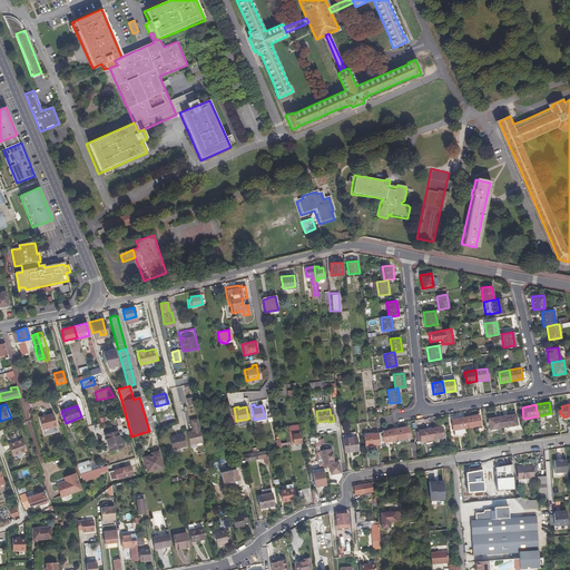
[(45,415),(39,418),(43,430),(58,425),(53,414),(46,418),(45,415)]
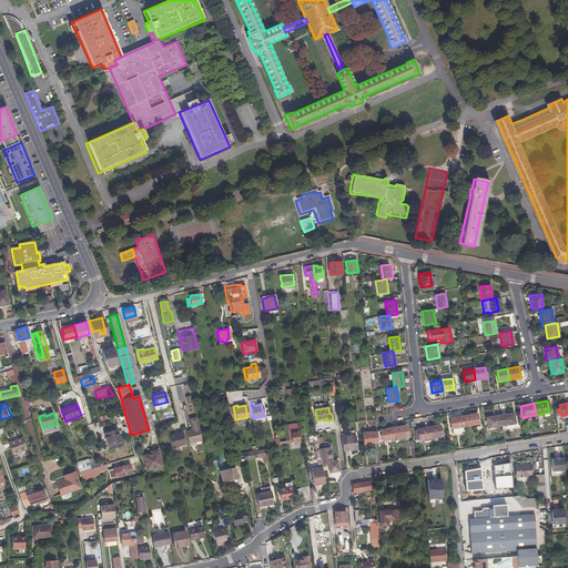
[(499,416),(501,426),(515,424),(513,413),(499,416)]
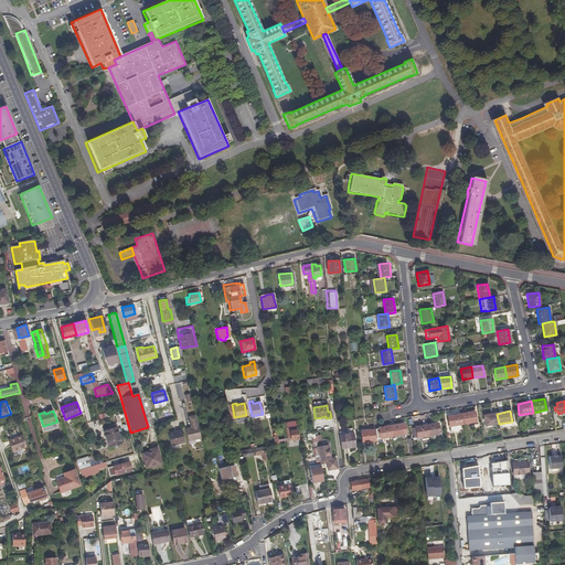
[(460,414),(462,425),(476,423),(473,412),(460,414)]
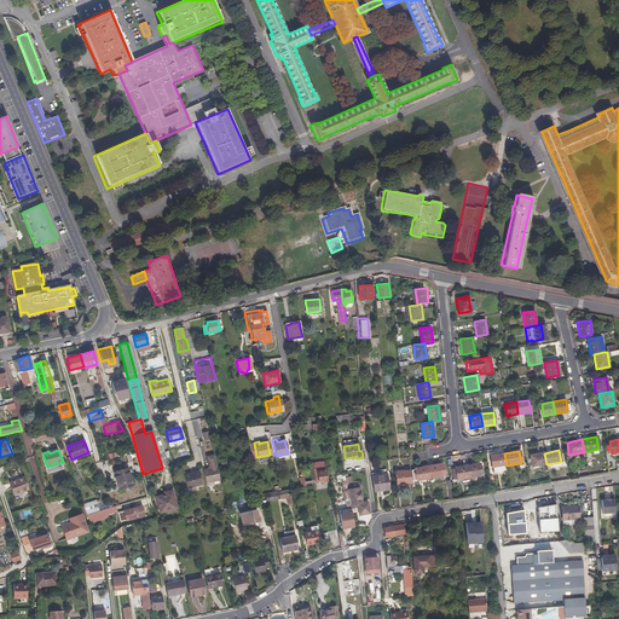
[(507,466),(504,453),(490,456),(492,468),(507,466)]
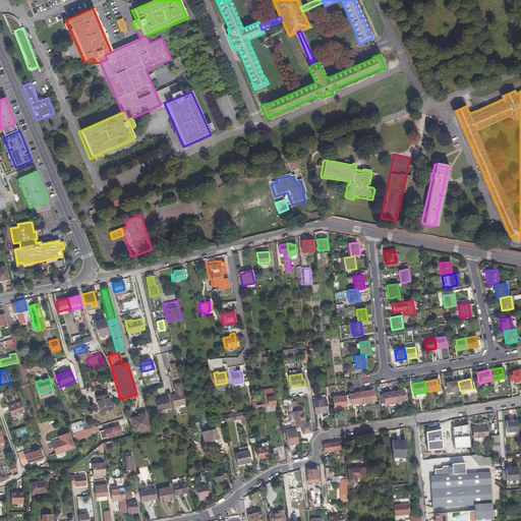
[(460,391),(458,382),(446,384),(448,393),(460,391)]
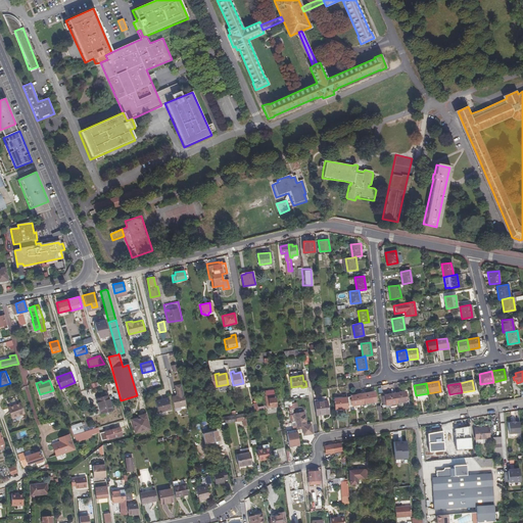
[(181,384),(174,385),(176,395),(172,396),(174,409),(186,407),(181,384)]
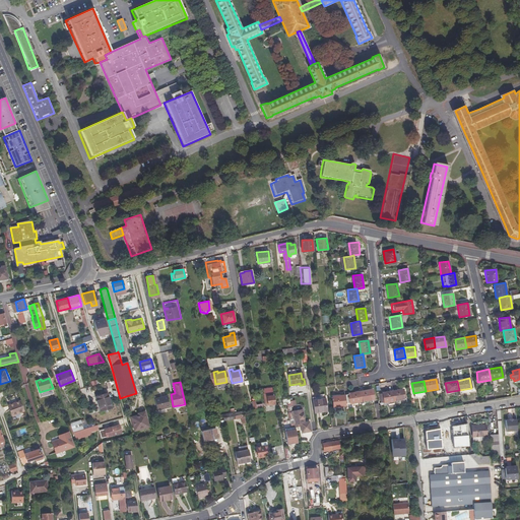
[(359,392),(361,402),(374,400),(372,390),(359,392)]
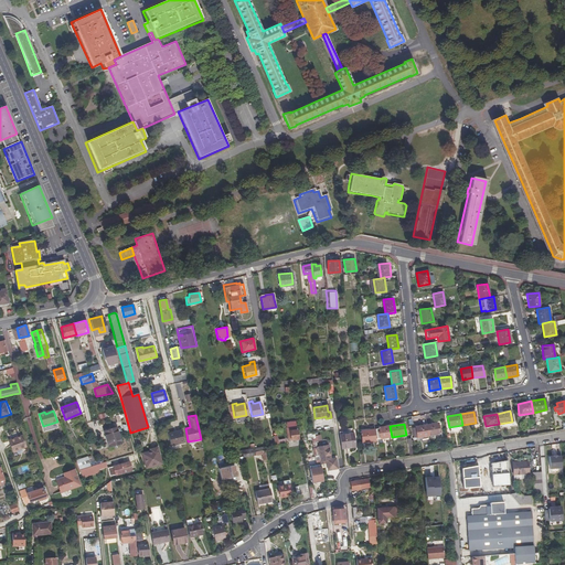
[(437,424),(426,426),(428,436),(439,434),(437,424)]
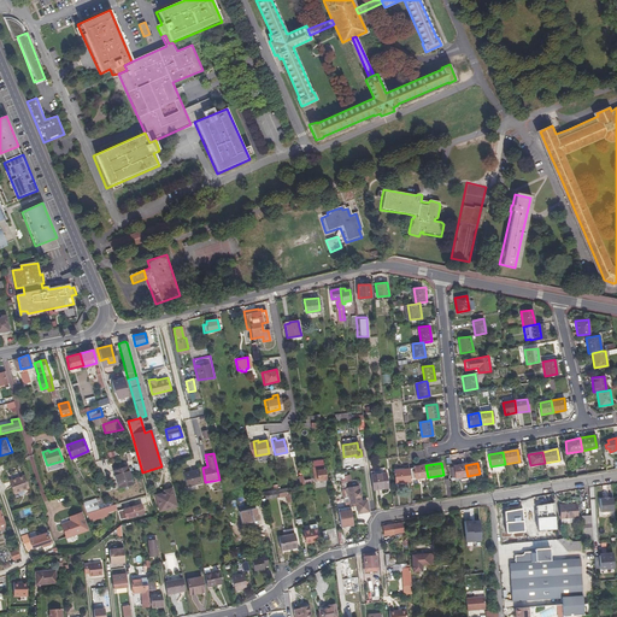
[(428,477),(425,465),(413,468),(416,480),(428,477)]
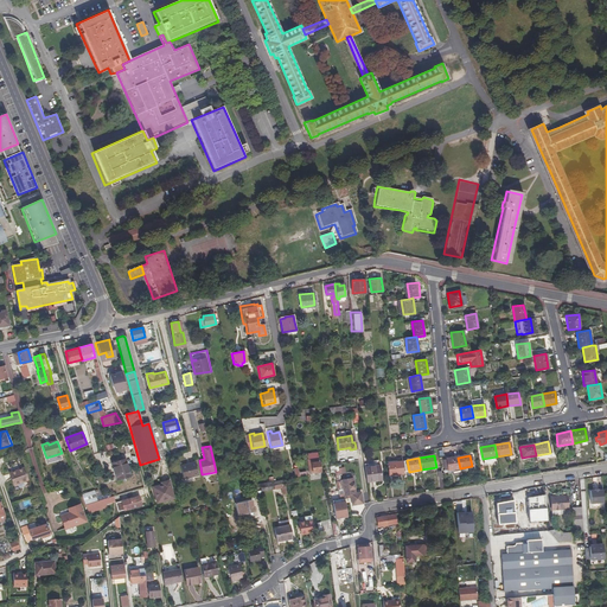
[(448,471),(460,468),(458,458),(446,459),(446,461),(442,461),(443,471),(447,471),(448,471)]
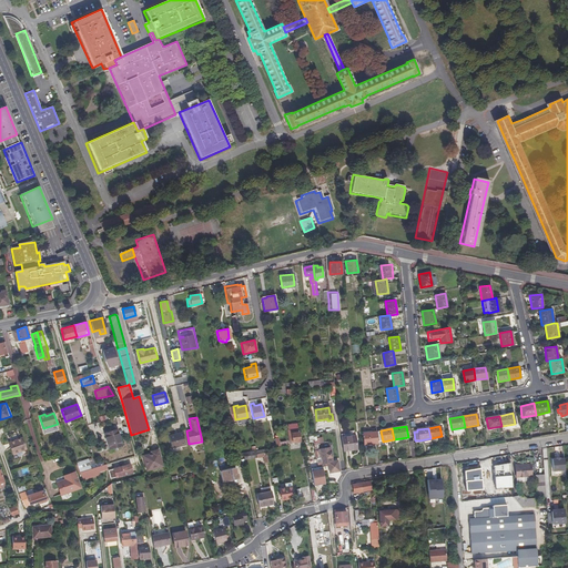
[(117,429),(105,433),(110,449),(121,445),(117,429)]
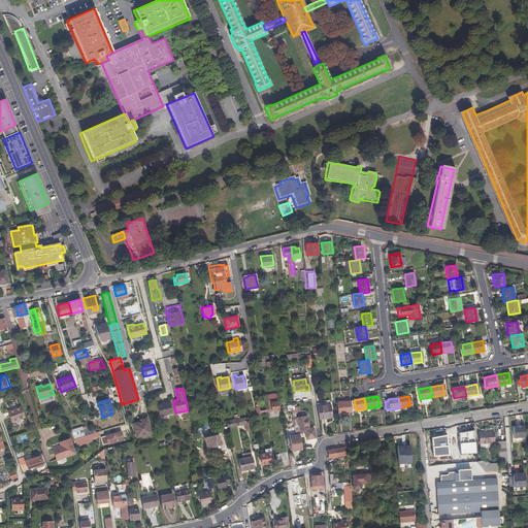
[(275,401),(266,402),(267,411),(273,410),(273,413),(277,411),(275,401)]
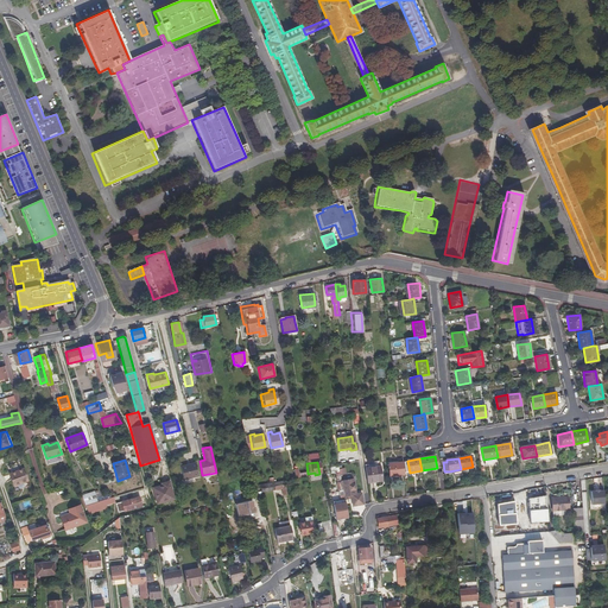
[(194,463),(179,467),(183,480),(197,476),(194,463)]
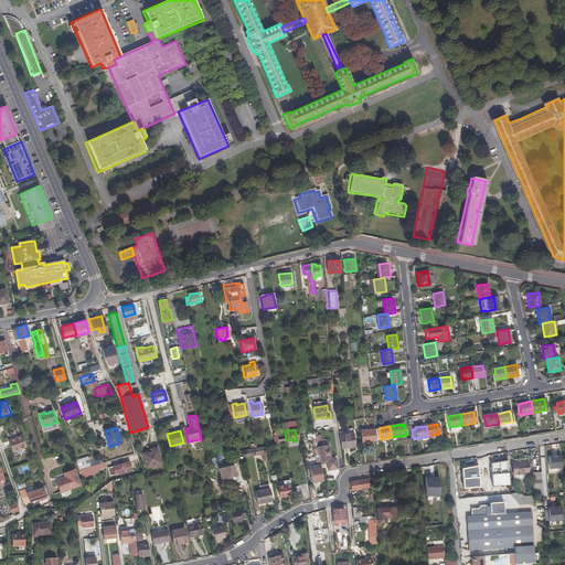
[(375,441),(374,430),(361,432),(362,443),(375,441)]
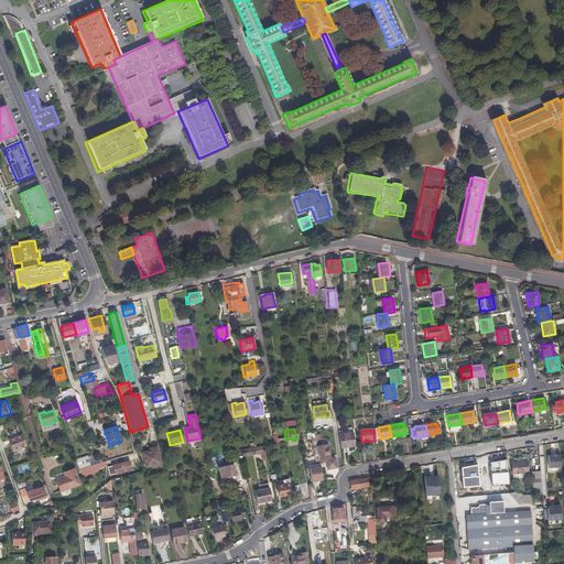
[(354,432),(339,434),(340,447),(355,446),(354,432)]
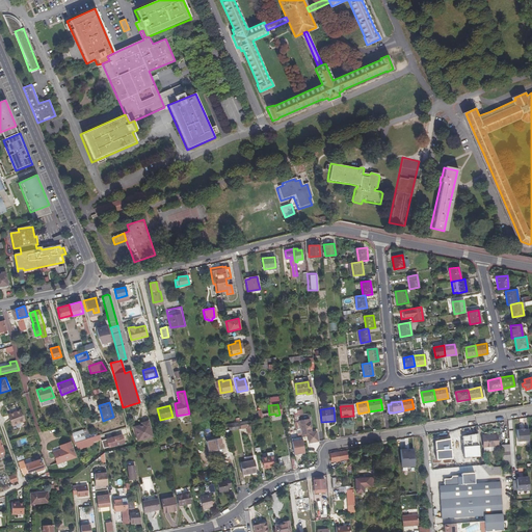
[(21,410),(8,415),(11,425),(24,421),(21,410)]
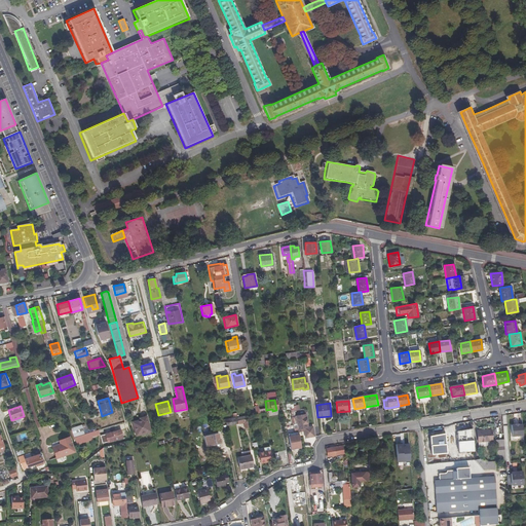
[(303,427),(303,429),(304,437),(313,436),(311,425),(307,426),(305,413),(295,415),(295,416),(298,428),(303,427)]
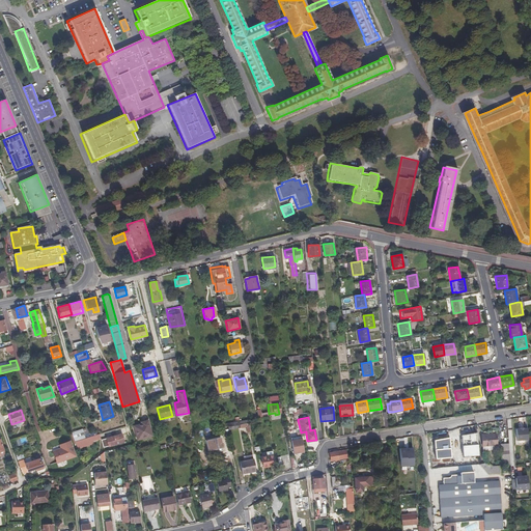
[(146,421),(140,422),(141,425),(135,427),(138,439),(150,436),(146,421)]
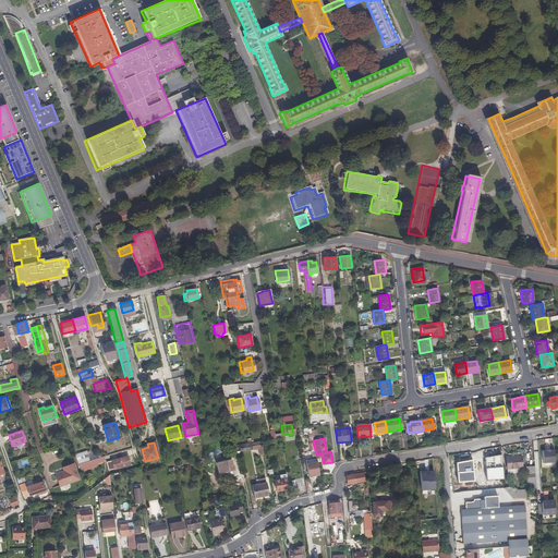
[(258,453),(263,453),(261,444),(251,446),(252,449),(257,448),(258,453)]
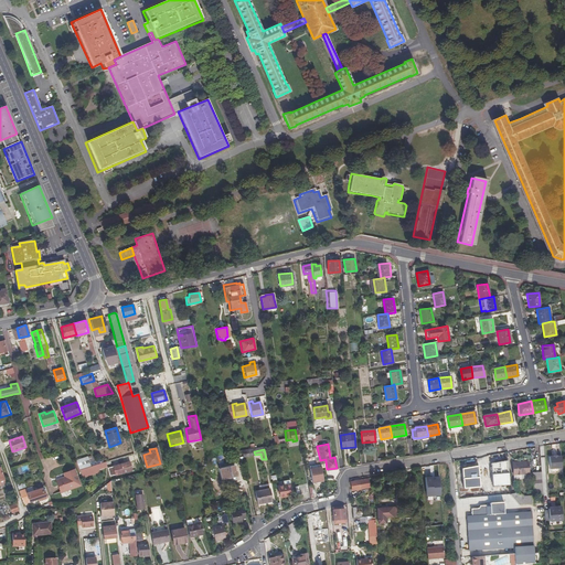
[(548,455),(548,468),(555,468),(555,472),(562,471),(562,455),(548,455)]
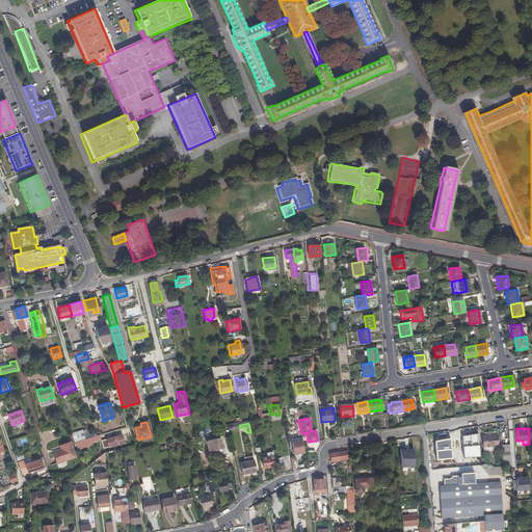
[(72,434),(73,439),(84,434),(82,430),(72,434)]
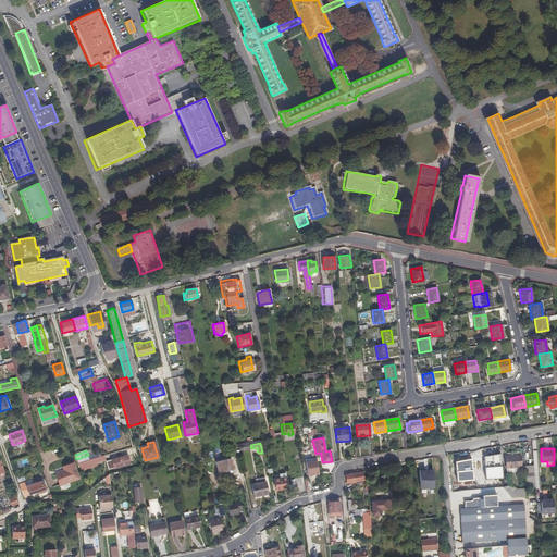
[(119,457),(121,465),(128,462),(127,460),(130,459),(128,457),(126,457),(126,455),(119,457)]
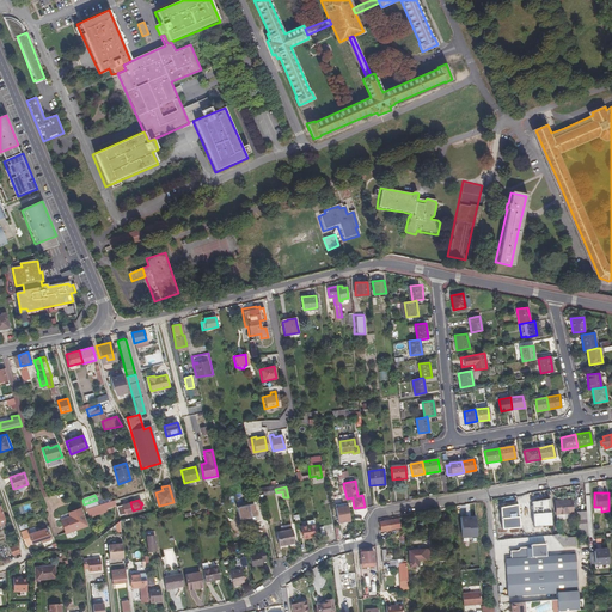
[(571,500),(556,501),(556,516),(573,515),(571,500)]
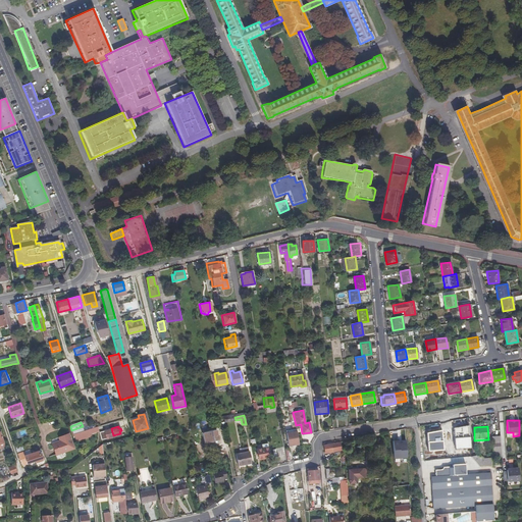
[(113,435),(111,428),(104,430),(106,437),(113,435)]
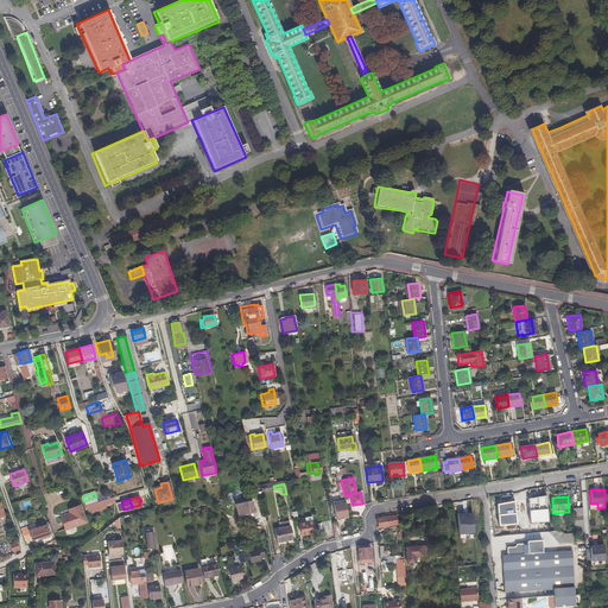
[(251,501),(236,504),(239,514),(253,512),(251,501)]
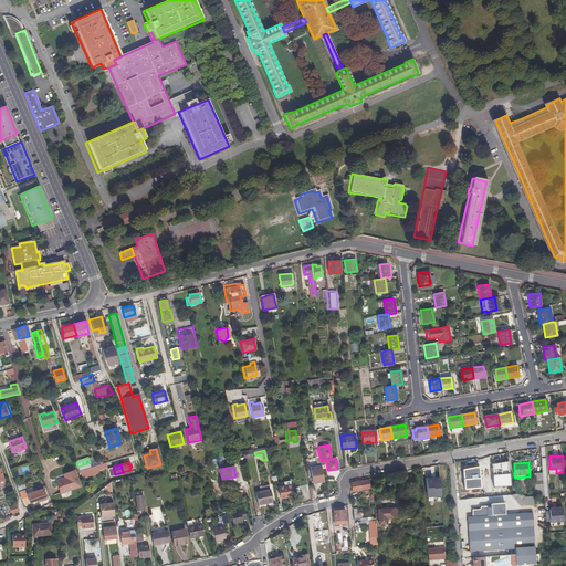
[(74,470),(69,472),(74,488),(80,485),(74,470)]
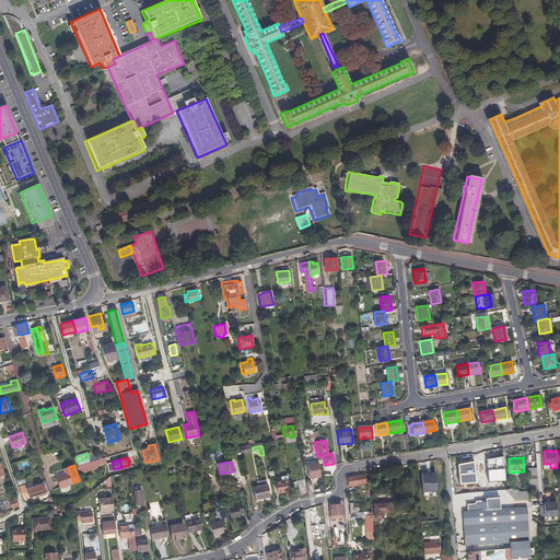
[(73,482),(68,467),(62,469),(63,473),(58,475),(62,487),(73,482)]
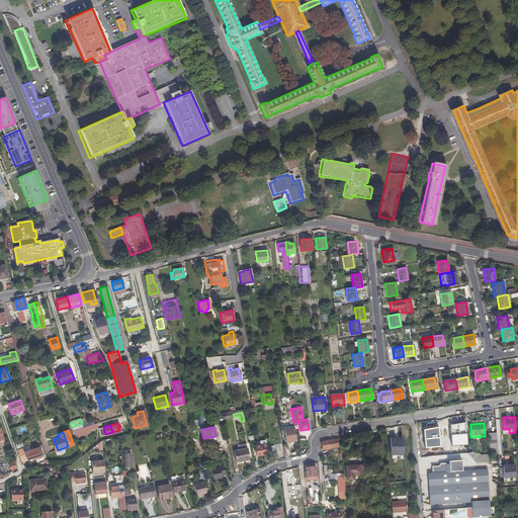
[(294,433),(284,435),(286,442),(295,441),(294,433)]
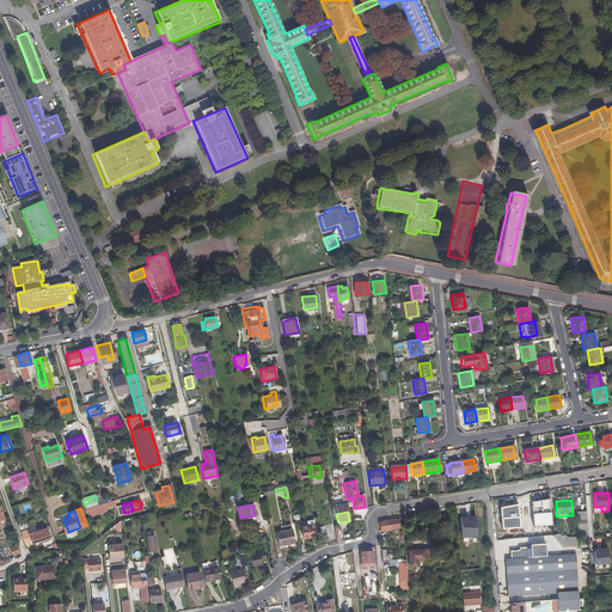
[(577,531),(587,531),(587,520),(586,513),(576,513),(577,531)]
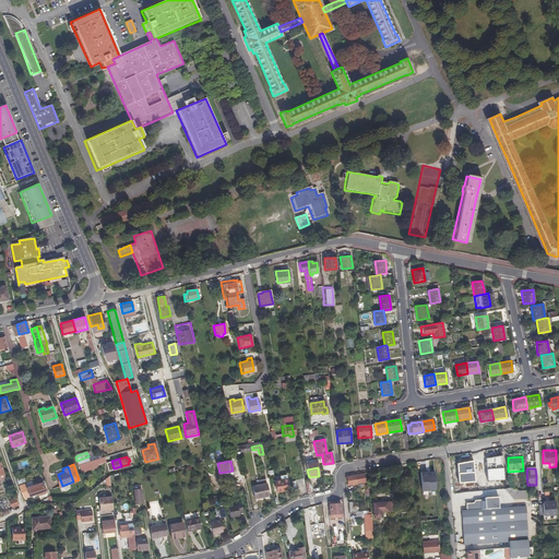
[(435,471),(420,471),(420,495),(428,495),(428,490),(436,490),(435,471)]
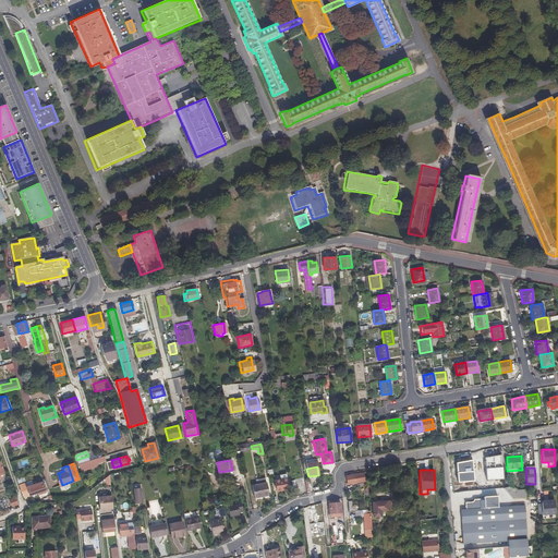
[(355,478),(359,478),(363,477),(363,473),(346,475),(347,484),(355,483),(355,478)]
